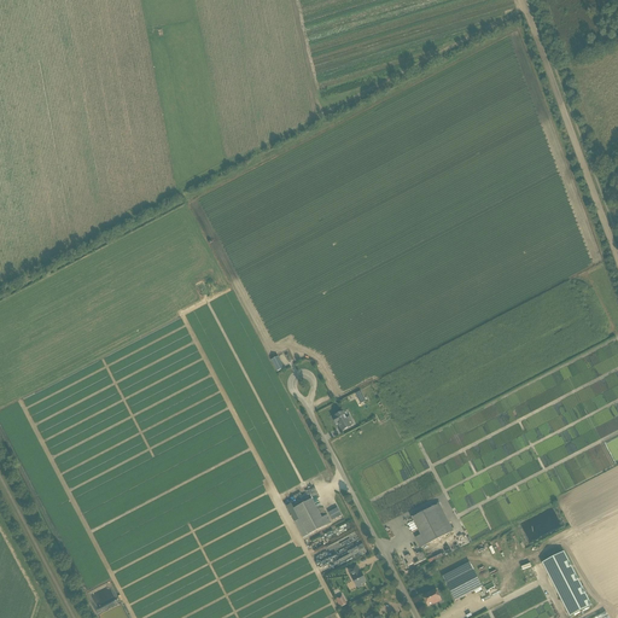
[(278,356),(270,360),(277,372),(284,368),(278,356)]
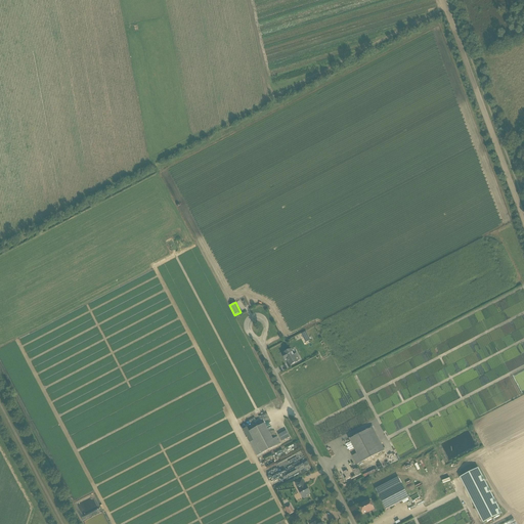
[(284,354),(282,355),(285,360),(287,359),(290,366),(298,362),(297,362),(300,360),(297,353),(294,355),(291,349),(284,353),(284,354)]
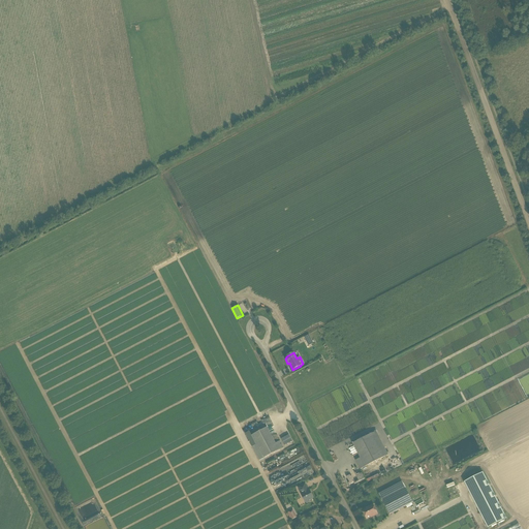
[(263,459),(267,457),(281,449),(284,447),(280,441),(276,444),(267,428),(251,436),(263,459)]
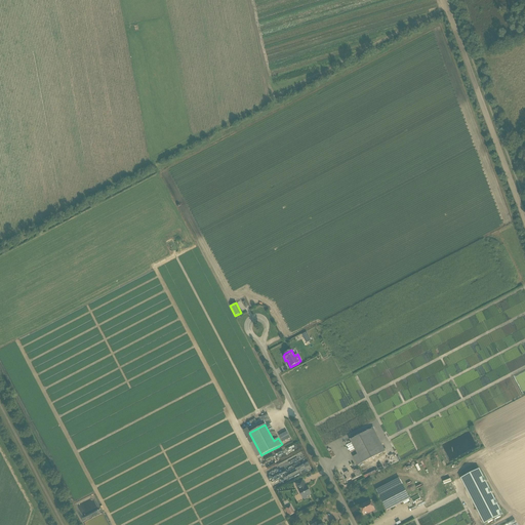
[(380,454),(368,431),(350,440),(359,457),(354,459),(358,466),(380,454)]
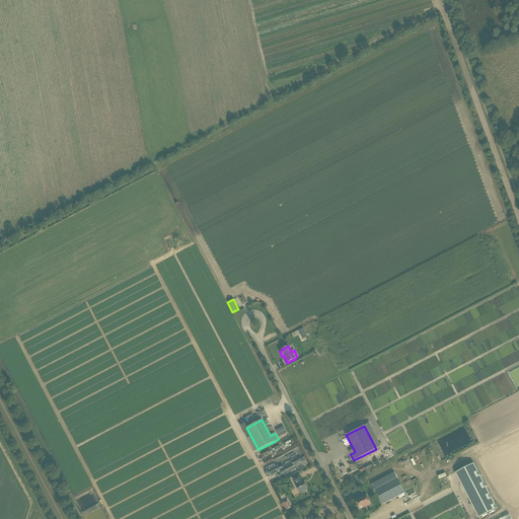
[(276,431),(279,437),(287,433),(284,427),(276,431)]
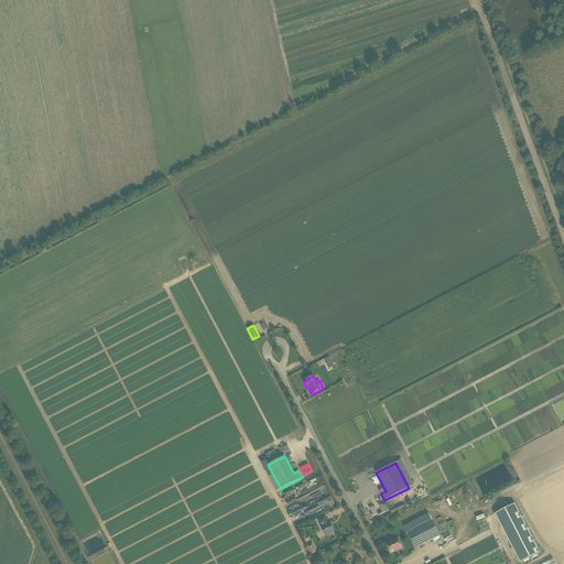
[(514,503),(495,514),(520,563),(540,553),(514,503)]
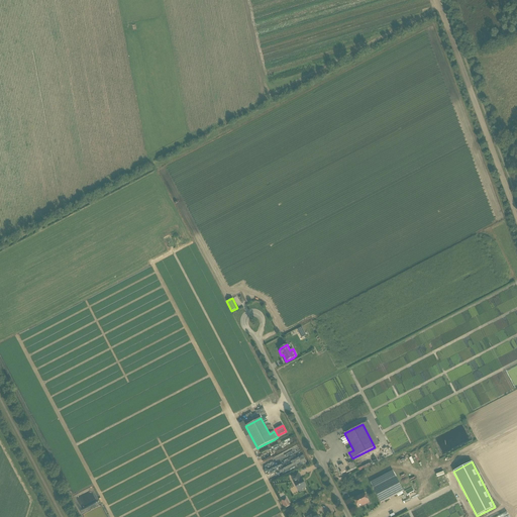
[(302,490),(306,487),(303,480),(302,480),(298,473),(292,477),(295,484),(298,492),(299,491),(299,492),(303,491),(302,490)]
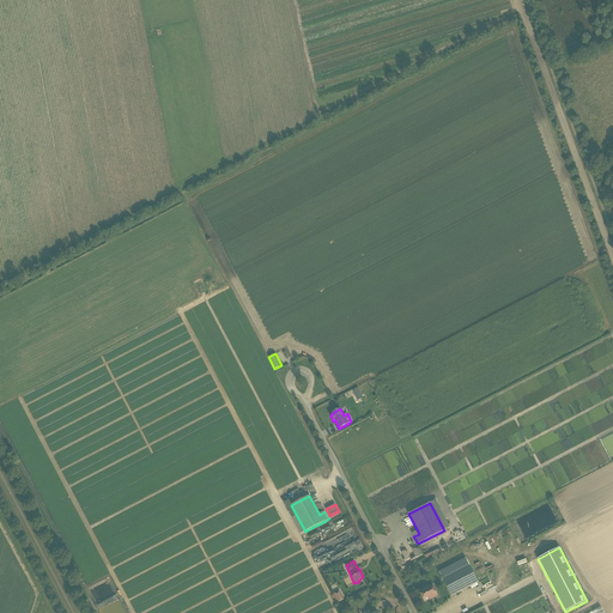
[(443,580),(451,596),(479,582),(469,566),(443,580)]
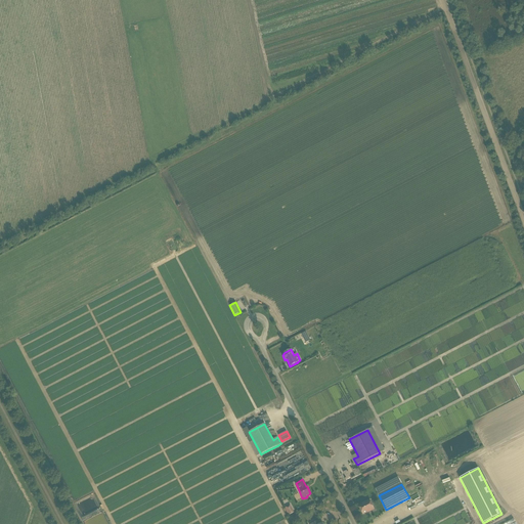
[(367,512),(366,511),(374,508),(369,500),(362,505),(362,506),(359,508),(363,515),(367,512)]
